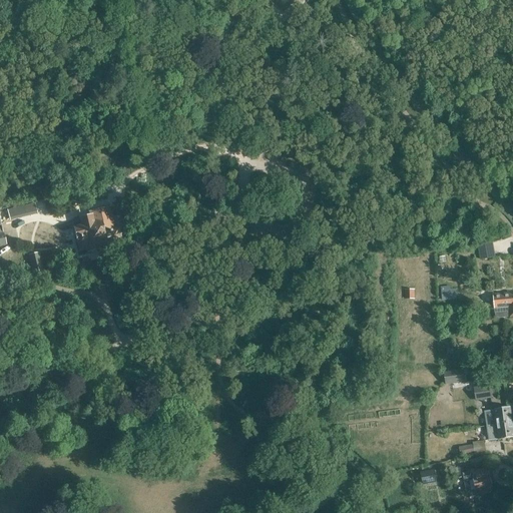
[(34,203),(7,209),(9,220),(37,214),(34,203)]
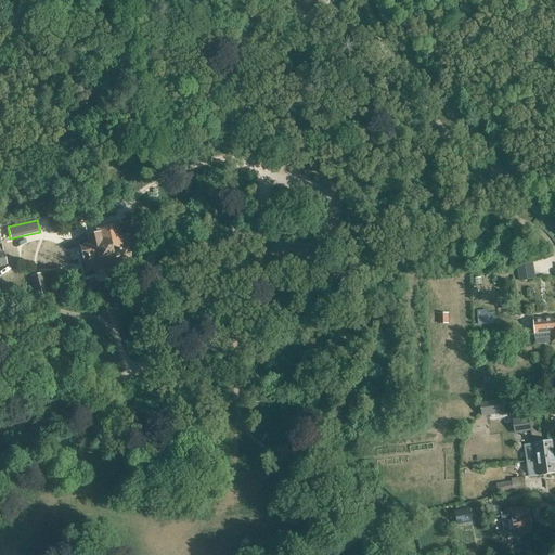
[(88,244),(79,246),(85,272),(94,270),(94,271),(107,269),(106,266),(130,260),(127,247),(126,247),(125,246),(124,246),(118,224),(99,229),(100,233),(87,236),(88,244)]
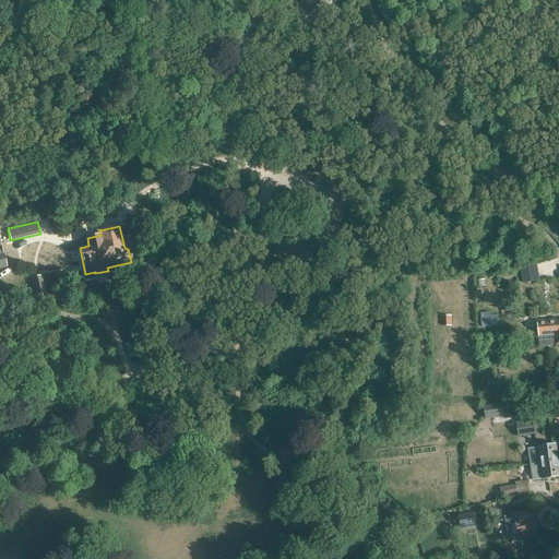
[(528,268),(521,270),(523,278),(531,277),(528,268)]
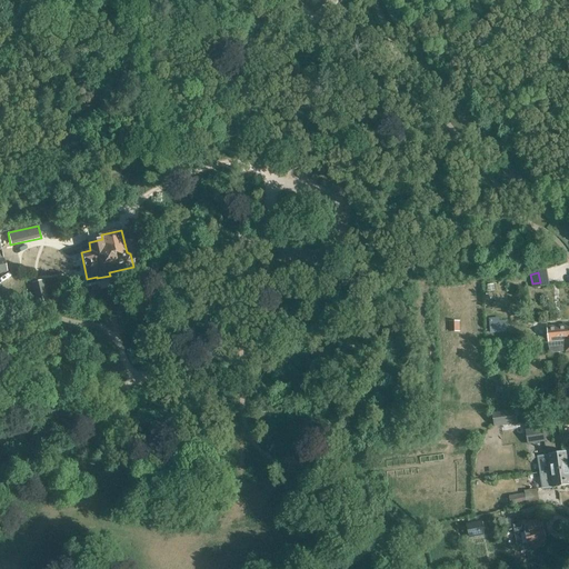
[(32,286),(33,303),(50,303),(50,285),(32,286)]
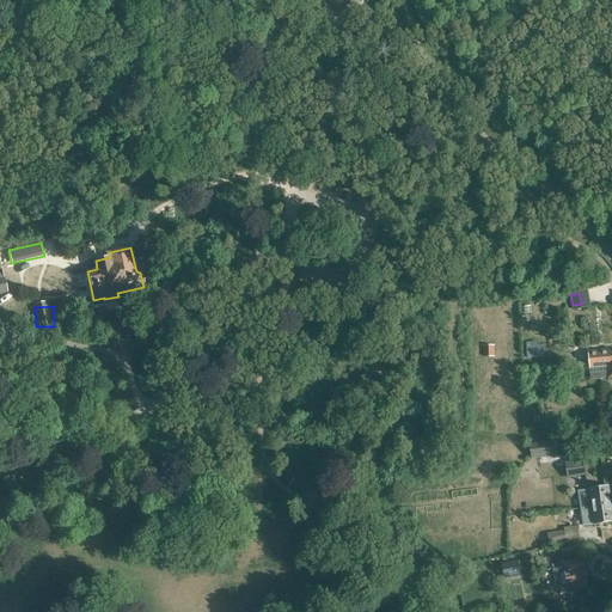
[(537,341),(525,342),(527,359),(544,356),(543,344),(537,346),(537,341)]
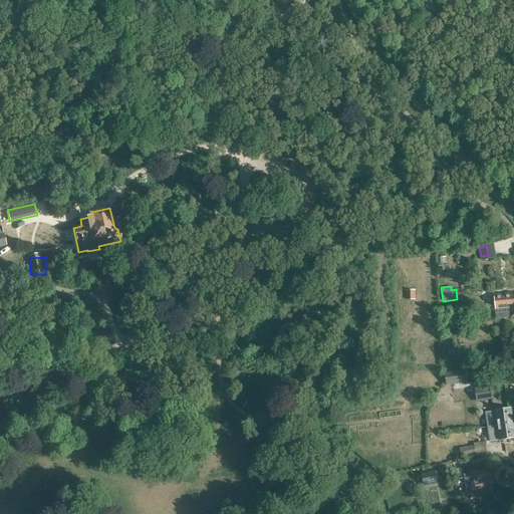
[(406,289),(406,299),(416,299),(415,289),(406,289)]
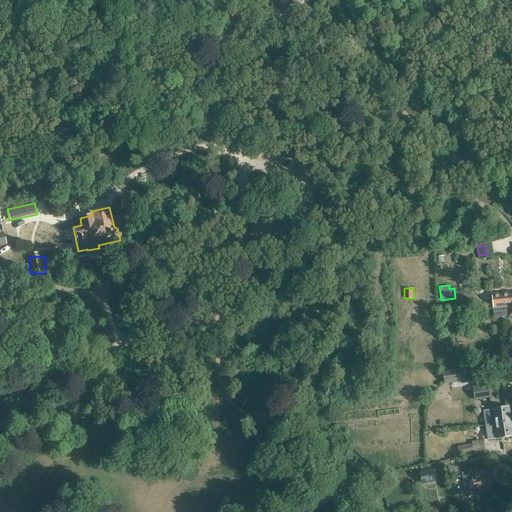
[(493,294),(494,306),(511,304),(511,292),(506,293),(493,294)]
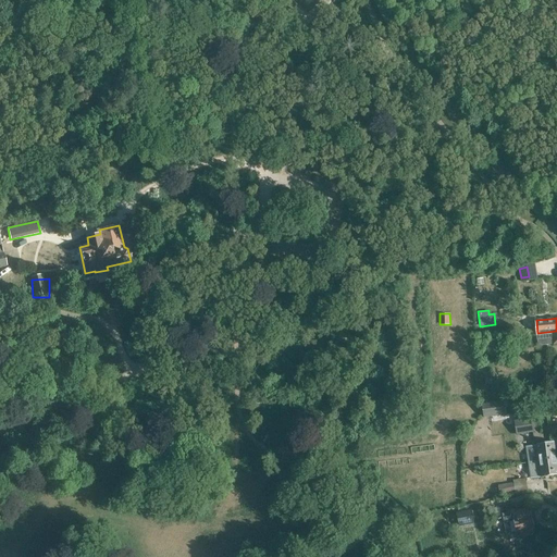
[(556,331),(537,333),(537,346),(553,345),(556,344),(556,331)]
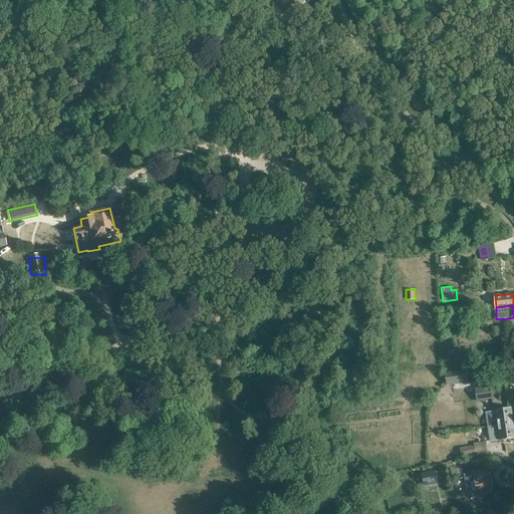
[(445,368),(446,386),(468,382),(466,366),(445,368)]
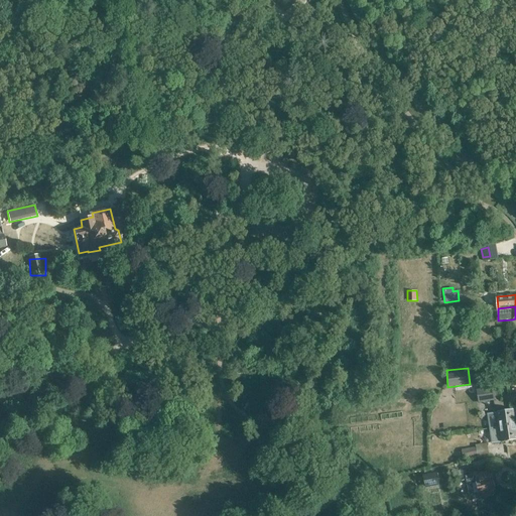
[(478,391),(479,401),(495,399),(494,389),(478,391)]
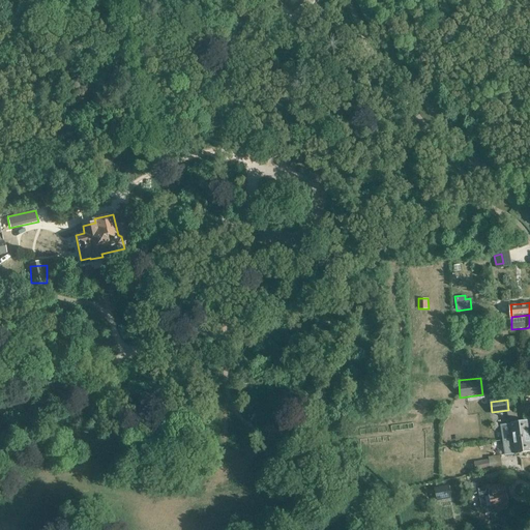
[(509,423),(511,438),(529,435),(527,420),(509,423)]
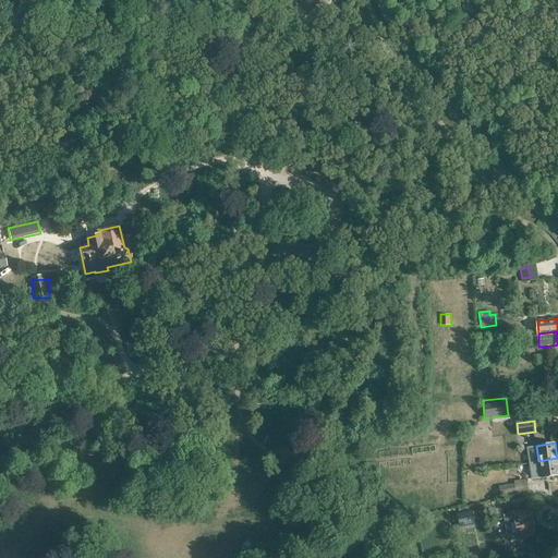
[(557,463),(557,458),(538,461),(540,466),(538,466),(537,462),(530,463),(532,478),(540,477),(538,470),(541,470),(542,478),(557,475),(557,463)]
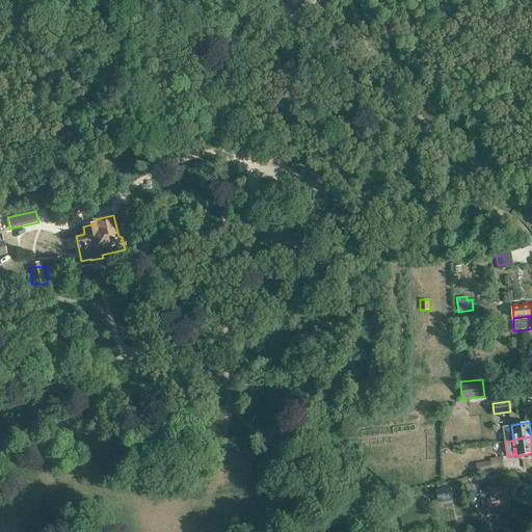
[(479,490),(483,510),(512,505),(509,485),(479,490)]
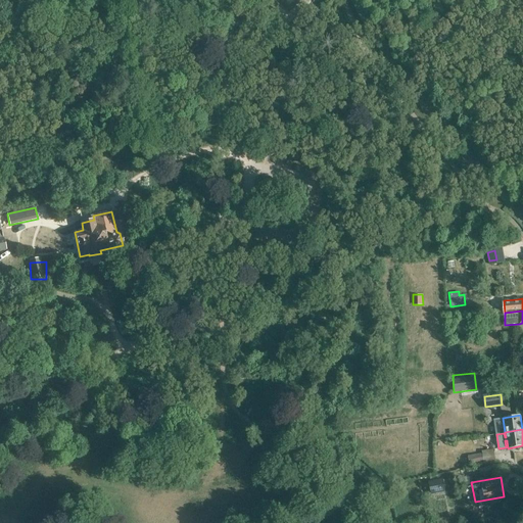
[(428,482),(430,494),(445,491),(442,479),(428,482)]
